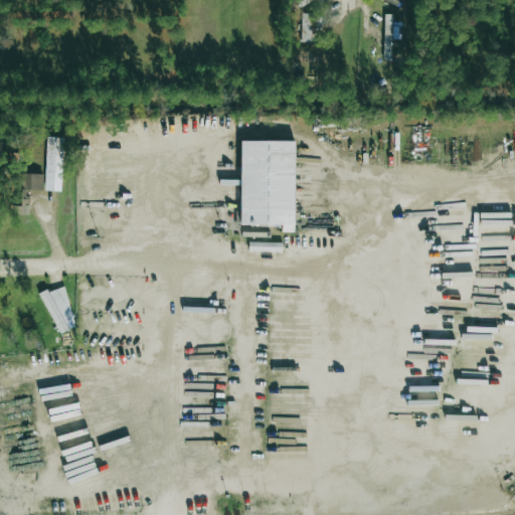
[(301,13),(301,42),(312,43),(313,14),(301,13)]
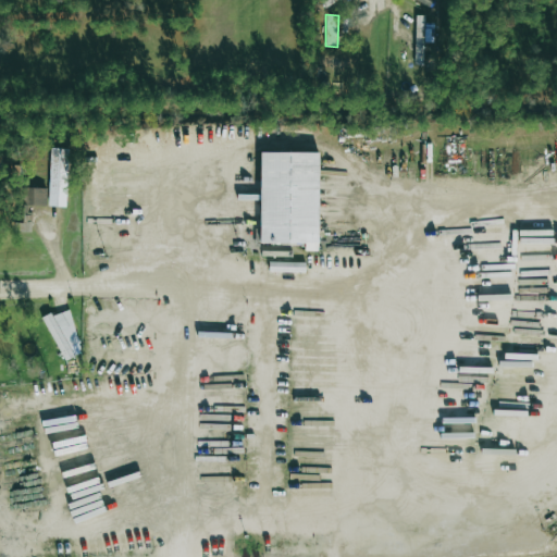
[(422,64),(424,16),(416,15),(415,60),(415,64),(422,64)]
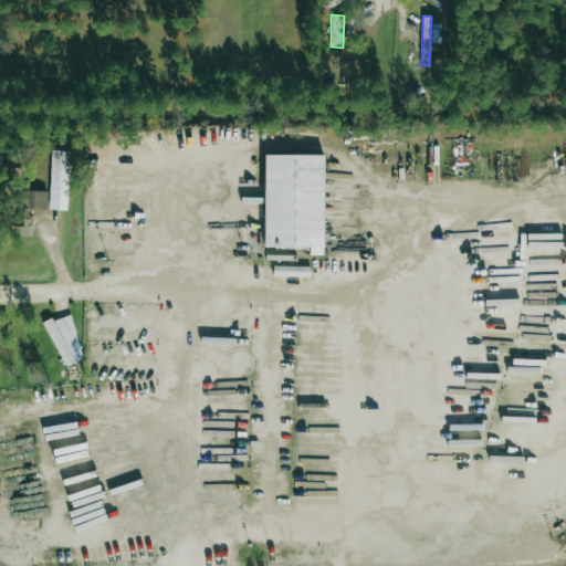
[(69,152),(50,152),(49,210),(67,210),(69,152)]
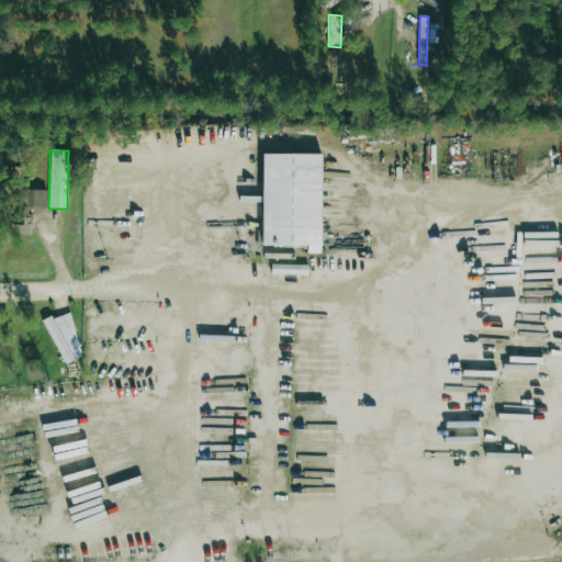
[(322,155),(262,154),(261,245),(306,246),(306,254),(321,254),(322,155)]
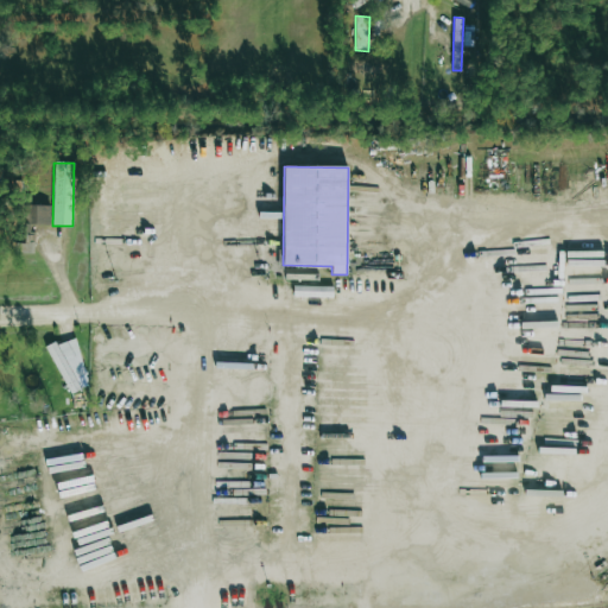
[(50,206),(19,206),(19,253),(35,253),(35,225),(50,225),(50,206)]
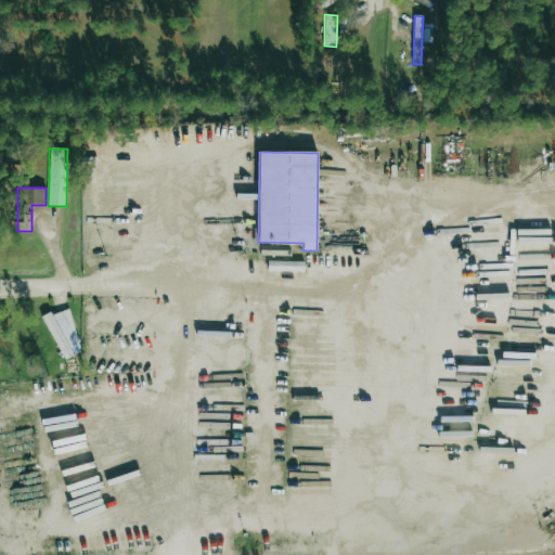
[(42,320),(64,360),(85,349),(63,308),(42,320)]
